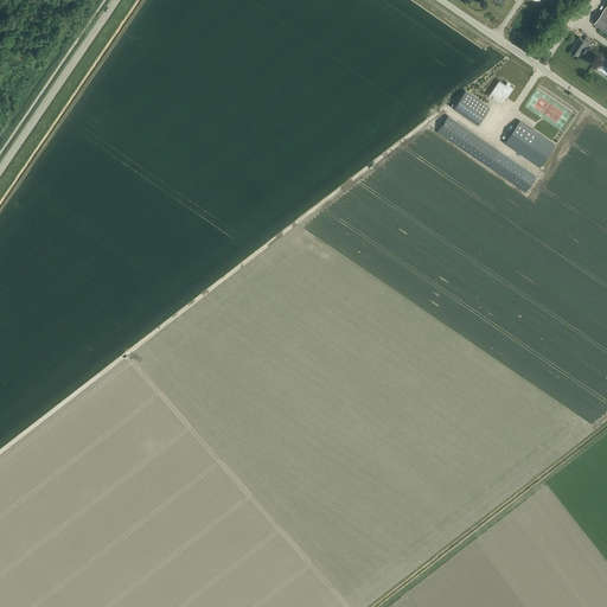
[(606,10),(605,8),(594,24),(606,33),(606,10)]
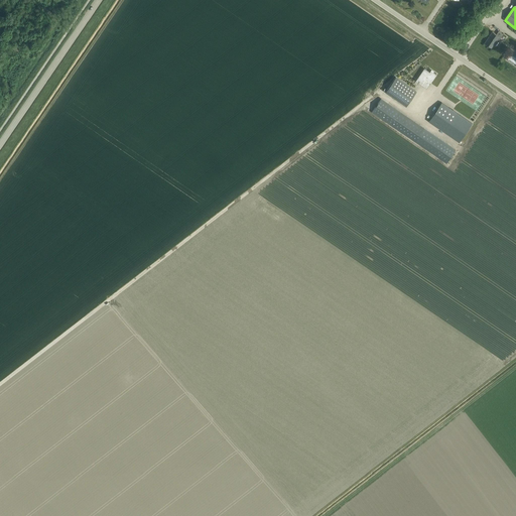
[(491,47),(494,44),(495,45),(503,33),(499,30),(496,34),(492,31),(484,43),(491,47)]
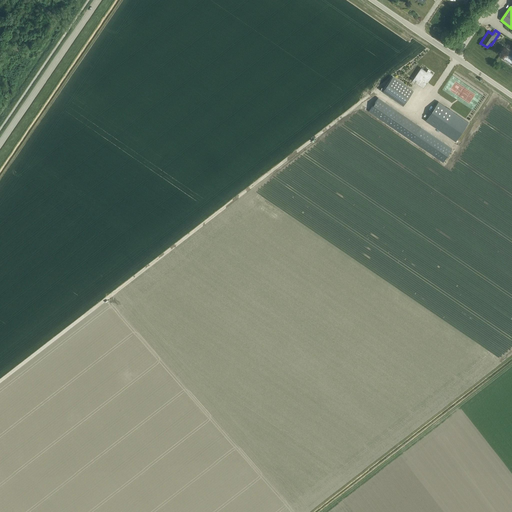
[(421,68),(418,72),(415,77),(412,80),(423,88),(427,82),(432,74),(433,74),(427,70),(426,71),(421,68)]
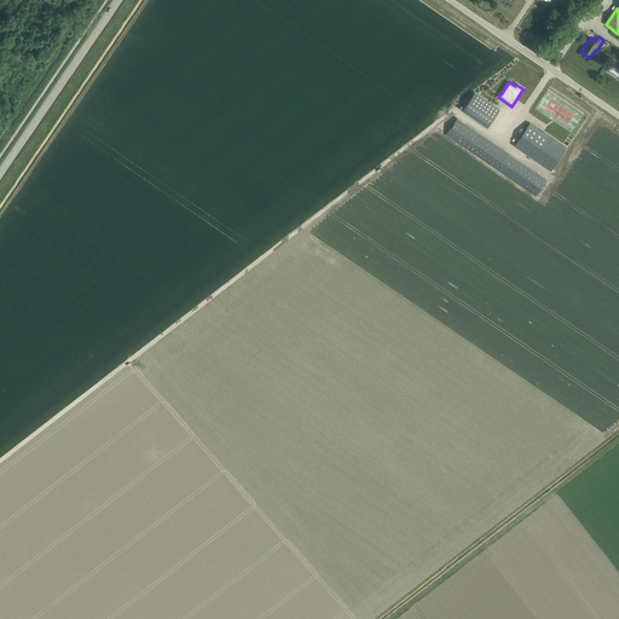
[(487,128),(499,110),(475,92),(462,110),(487,128)]
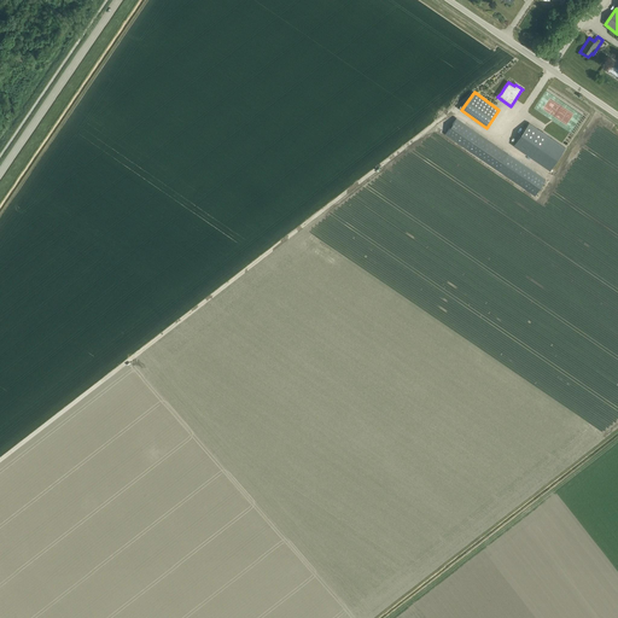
[(546,180),(508,153),(456,118),(445,134),(535,196),(546,180)]
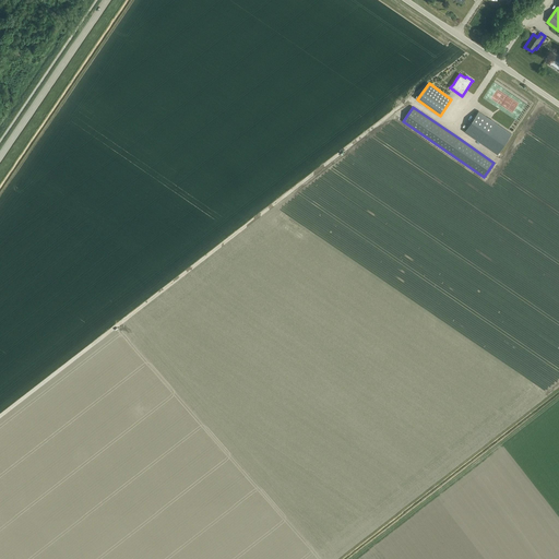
[(497,154),(511,133),(478,111),(464,132),(497,154)]
